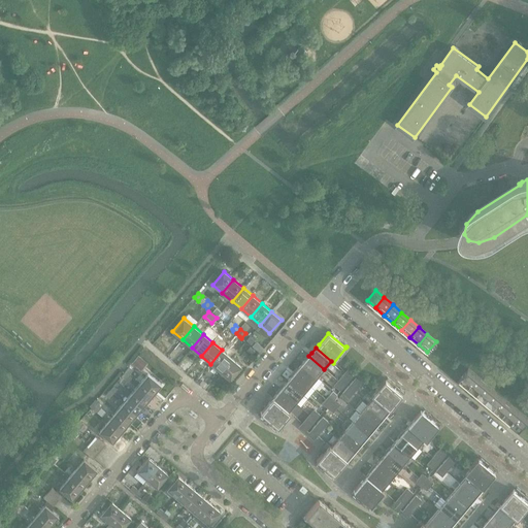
[(222,350),(210,364),(220,371),(232,358),(222,350)]
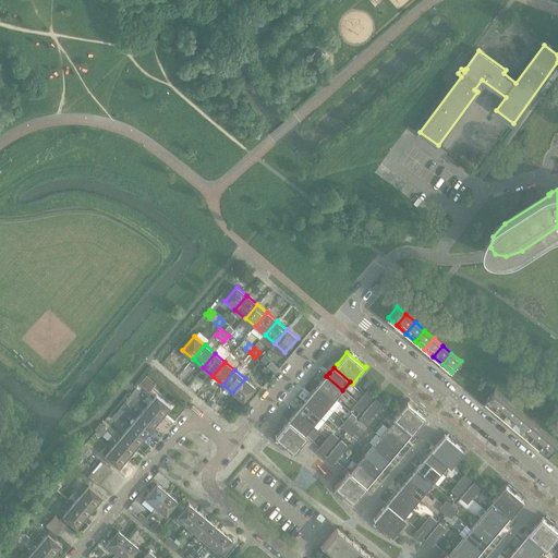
[(146,376),(140,385),(149,392),(156,384),(146,376)]
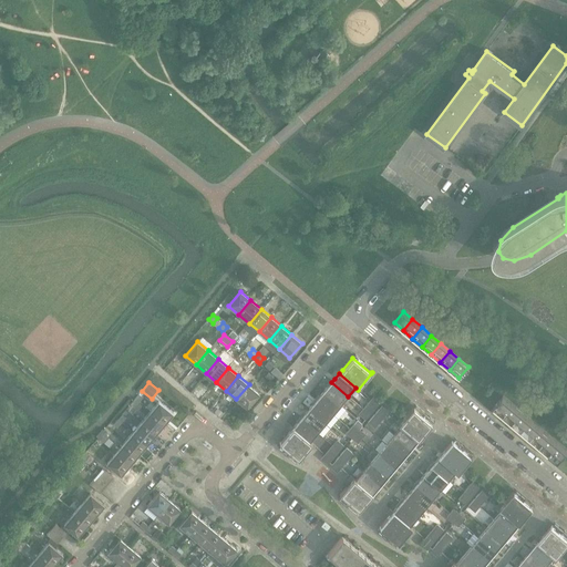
[(331,382),(328,385),(323,391),(340,405),(348,397),(331,382)]
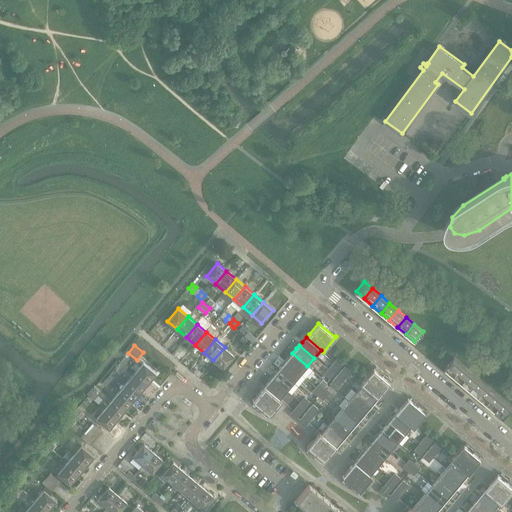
[(225,347),(213,360),(223,369),(234,355),(225,347)]
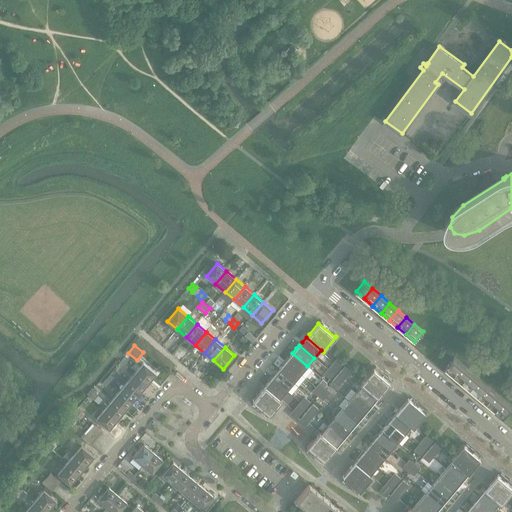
[(292,353),(288,358),(285,361),(300,374),(307,366),(292,353)]
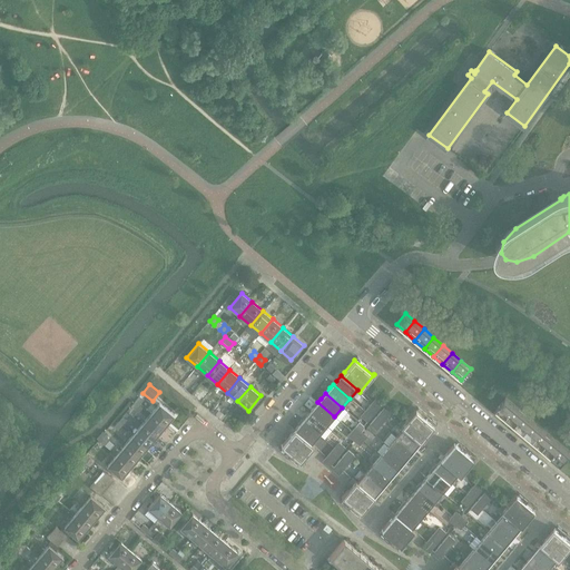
[(505,397),(497,410),(502,414),(505,418),(516,406),(505,397)]
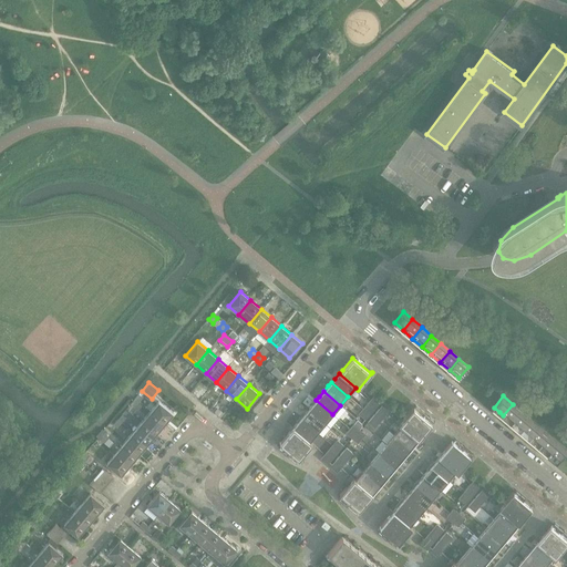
[(374,397),(372,400),(366,408),(371,412),(381,402),(374,397)]
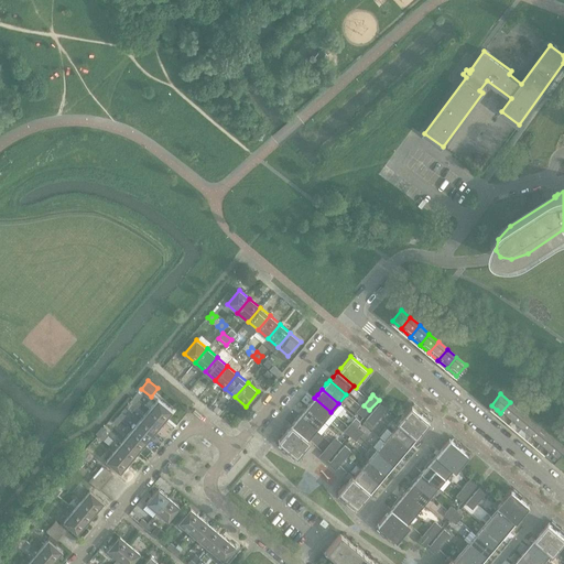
[(314,398),(311,402),(306,408),(324,422),(331,412),(314,398)]
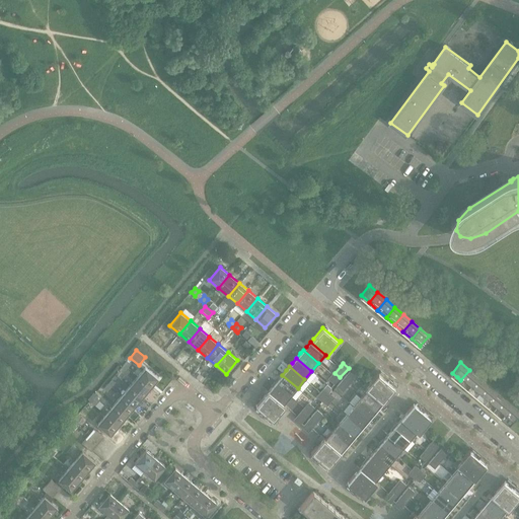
[(145,367),(137,377),(150,388),(158,378),(145,367)]
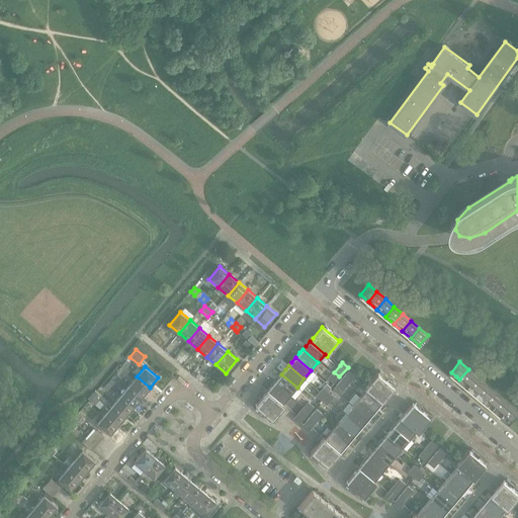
[(350,369),(342,378),(347,383),(355,373),(350,369)]
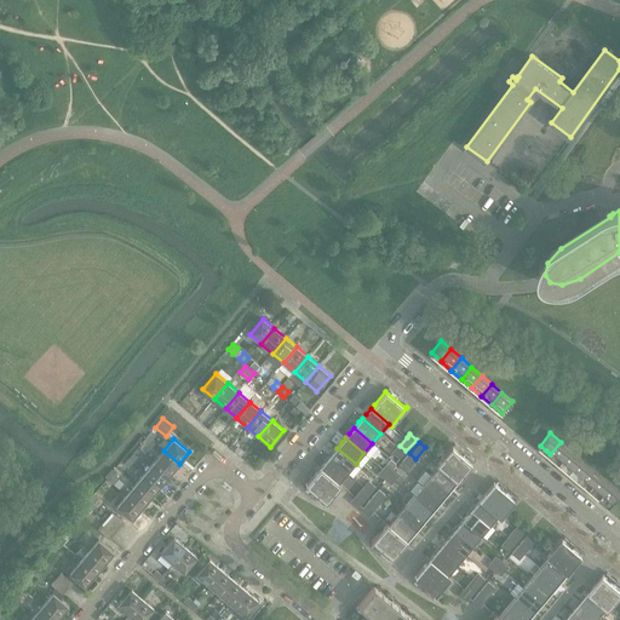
[(561,442),(550,454),(560,463),(570,451),(561,442)]
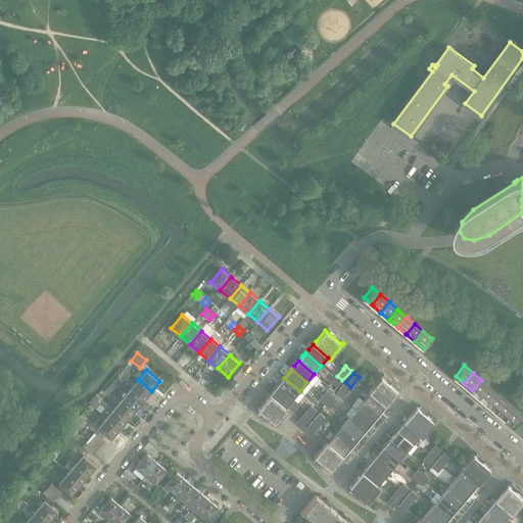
[(381,376),(371,388),(368,391),(370,393),(371,392),(386,406),(388,402),(398,391),(381,377),(382,376),(381,376)]
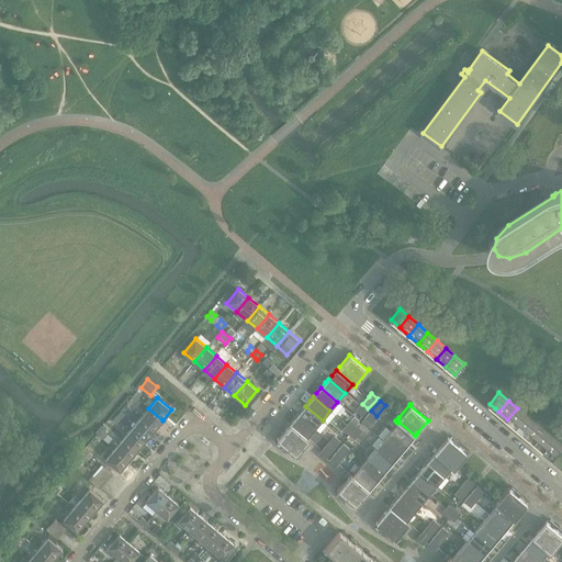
[(305,406),(301,412),(298,415),(315,429),(323,420),(305,406)]
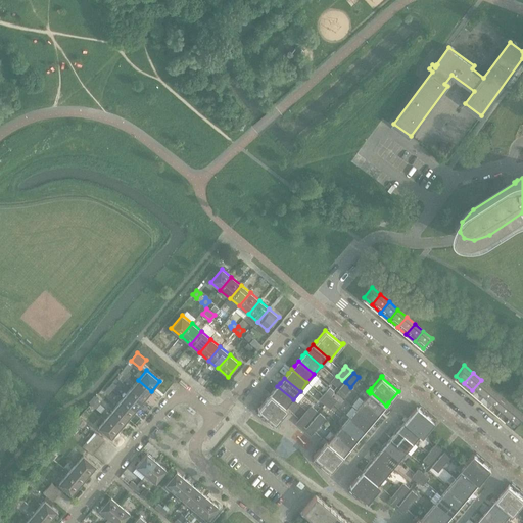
[(151,391),(138,380),(130,389),(144,400),(151,391)]
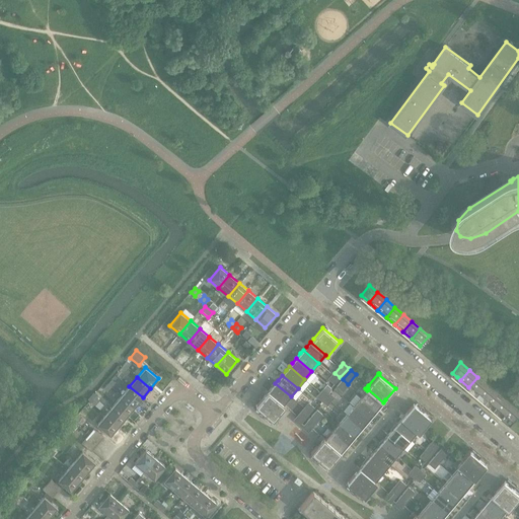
[(477,377),(468,387),(477,394),(486,384),(477,377)]
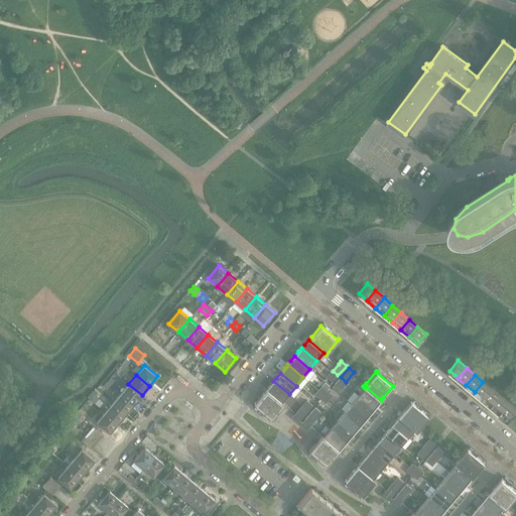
[(273,381),(270,384),(266,389),(282,402),(289,394),(273,381)]
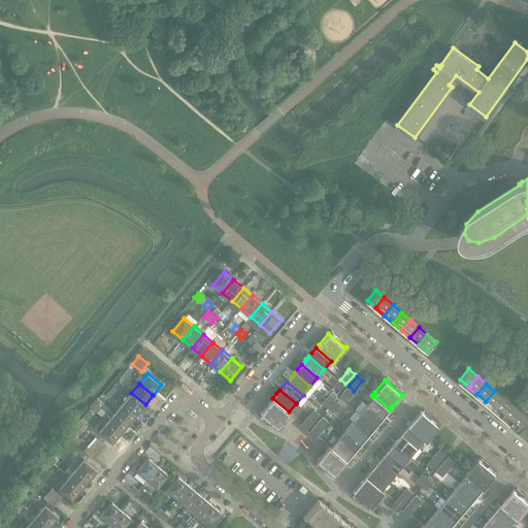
[(494,391),(486,401),(494,408),(503,398),(494,391)]
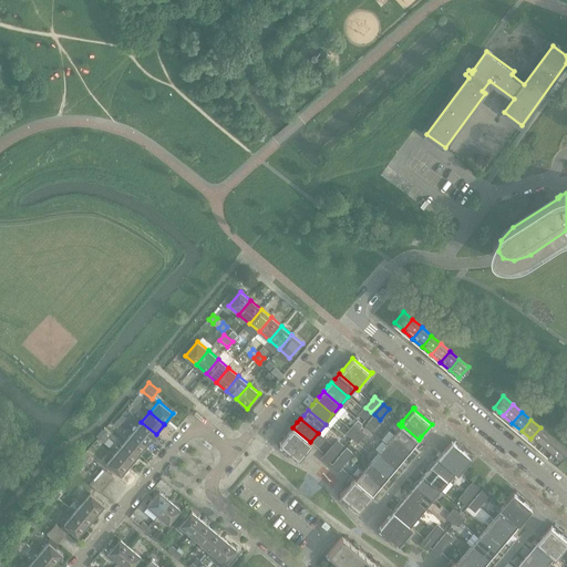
[(156,434),(141,422),(133,432),(147,444),(156,434)]
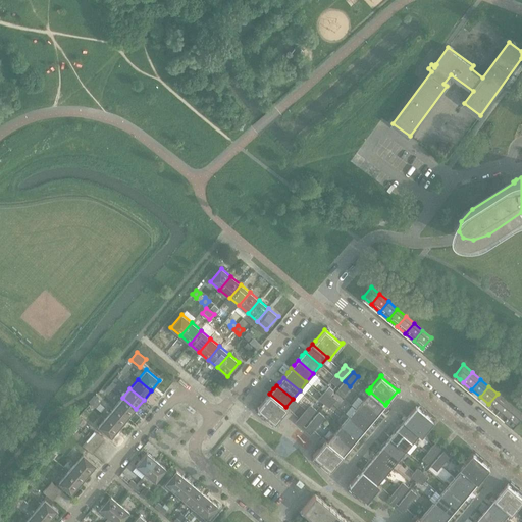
[(370,392),(369,393),(363,401),(378,413),(385,405),(370,392)]
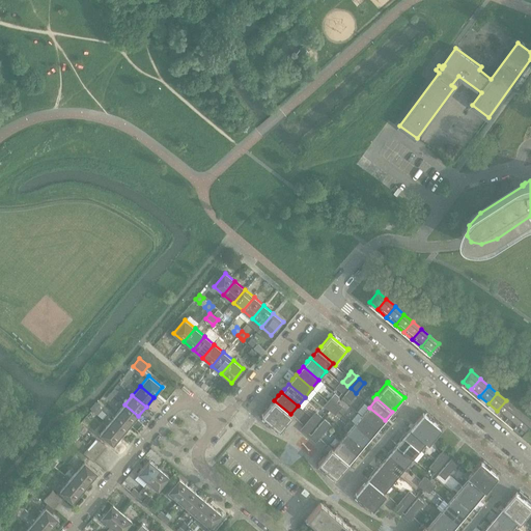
[(290,414),(274,400),(272,403),(262,415),(279,429),(279,430),(279,431),(292,415),(290,414)]
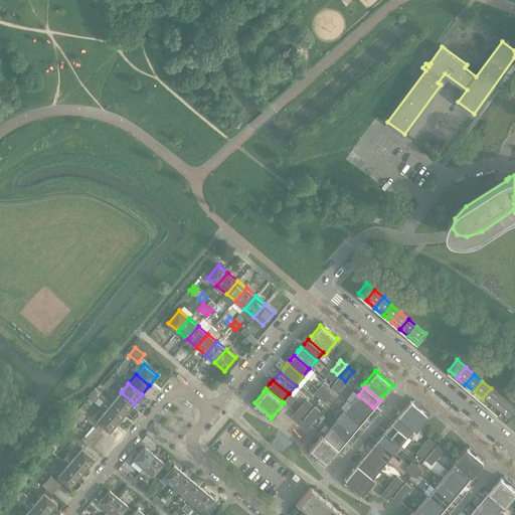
[(491,388),(482,398),(491,405),(499,395),(491,388)]
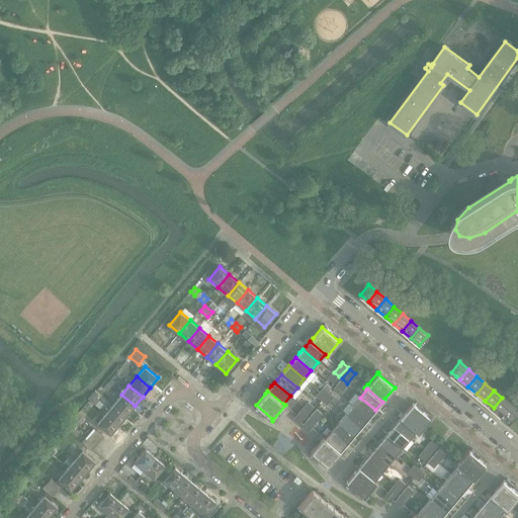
[(95,394),(89,401),(95,405),(99,401),(95,398),(97,396),(95,394)]
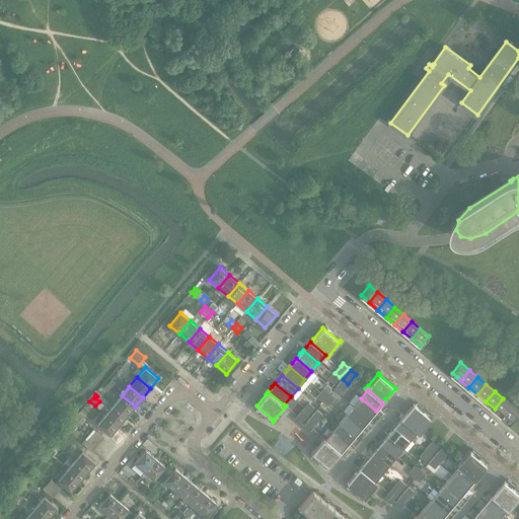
[(135,406),(122,395),(114,405),(127,417),(135,406)]
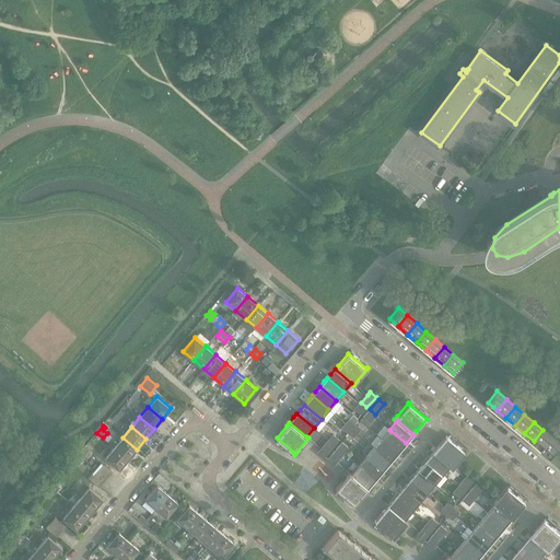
[(406,443),(389,430),(382,439),(398,453),(406,443)]
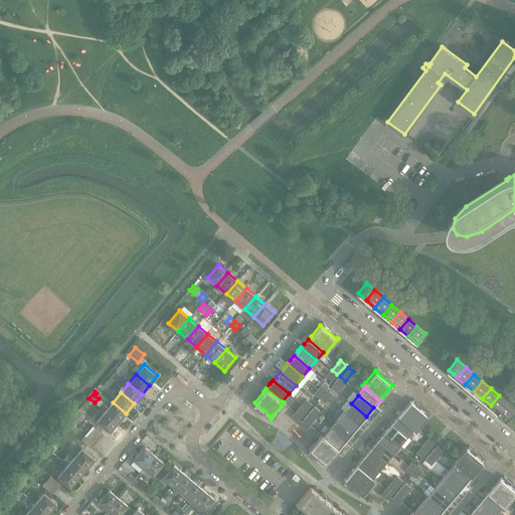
[(499,395),(491,405),(499,412),(507,402),(499,395)]
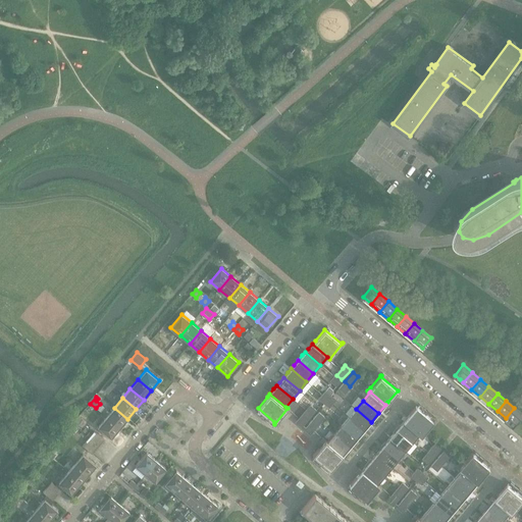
[(416,407),(407,418),(404,421),(420,434),(419,434),(421,436),(434,421),(433,420),(433,421),(416,407)]
